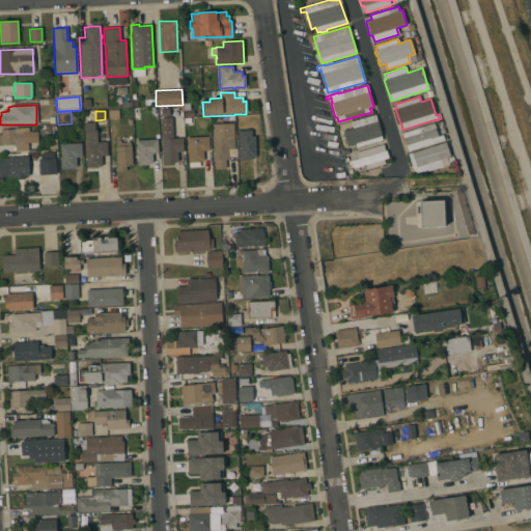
[(374,115),(376,121),(378,121),(382,136),(381,136),(382,140),(357,147),(355,143),(346,146),(342,132),(353,129),(351,121),(374,115)]
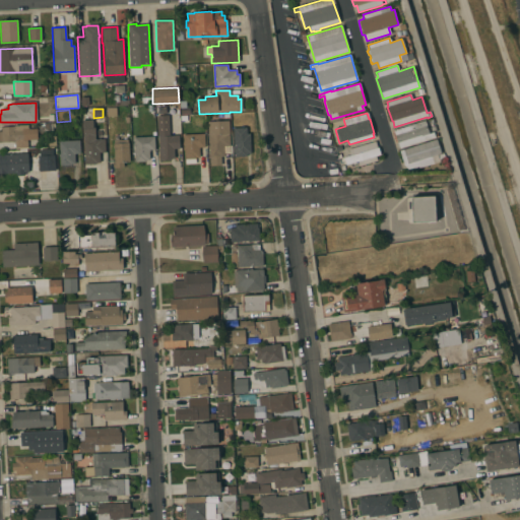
[(169,116),(170,136),(179,135),(179,148),(174,148),(174,158),(171,158),(171,160),(159,160),(158,151),(157,148),(158,148),(158,136),(157,136),(156,116),(169,116)]
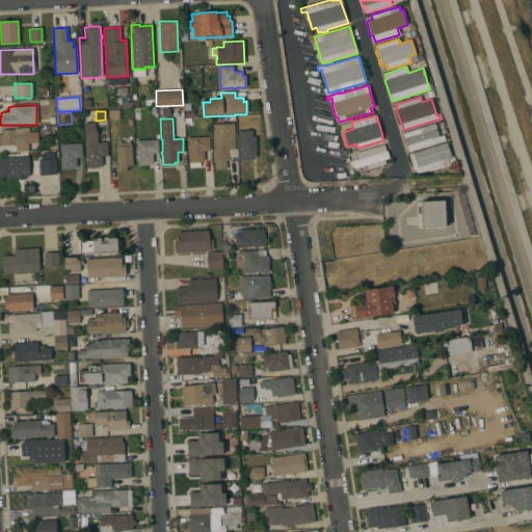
[(107,156),(101,157),(102,166),(98,166),(98,168),(86,168),(86,159),(85,159),(85,156),(86,156),(85,140),(84,140),(84,136),(83,136),(83,132),(84,132),(84,124),(95,123),(95,131),(97,131),(97,142),(100,142),(100,141),(102,141),(103,142),(107,142),(107,156)]
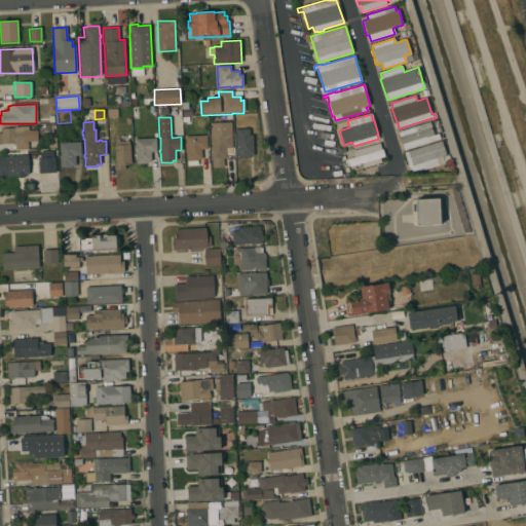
[(429,121),(434,136),(439,134),(440,139),(404,150),(402,144),(401,143),(399,138),(400,138),(398,132),(429,121)]
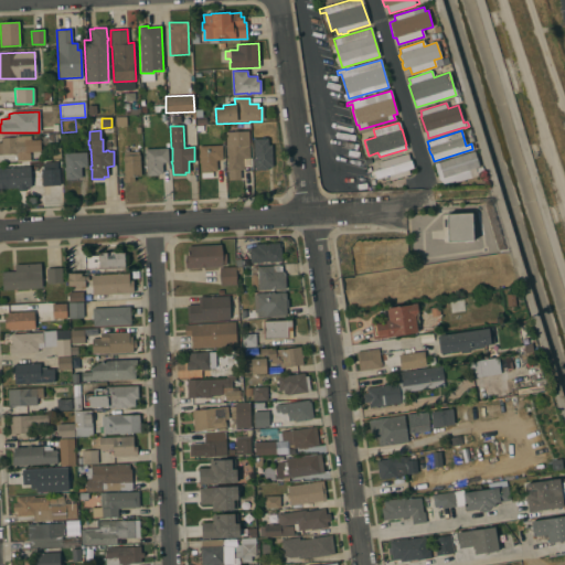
[(226,161),(225,161),(225,159),(226,159),(225,132),(248,131),(249,167),(243,167),(244,170),(240,170),(240,171),(227,172),(226,161)]
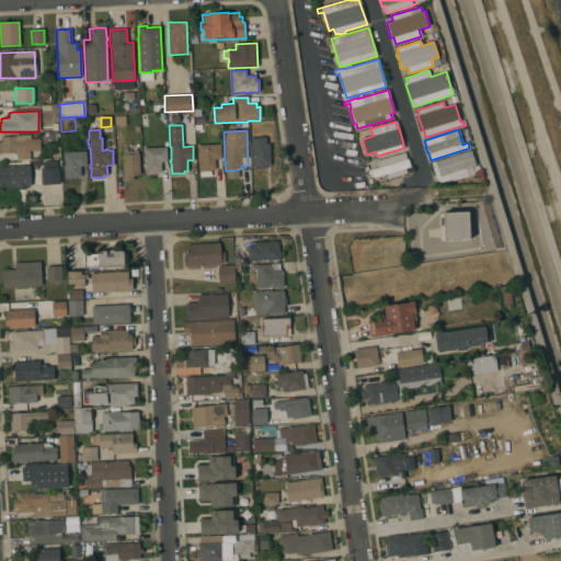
[(48,144),(41,144),(39,134),(48,134),(48,144)]
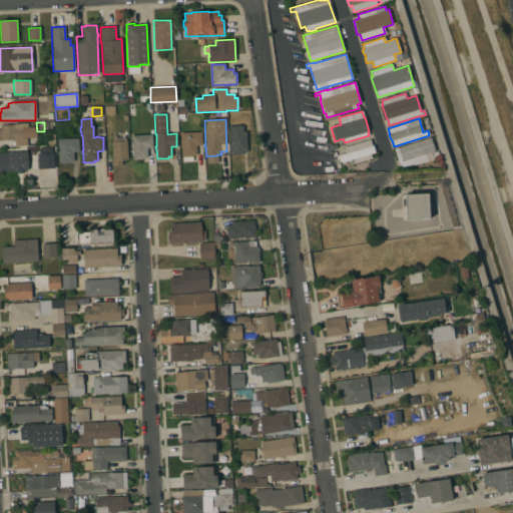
[(15,146),(14,139),(0,139),(0,130),(1,130),(1,125),(13,125),(13,124),(27,123),(27,128),(36,128),(36,137),(33,138),(33,145),(15,146)]
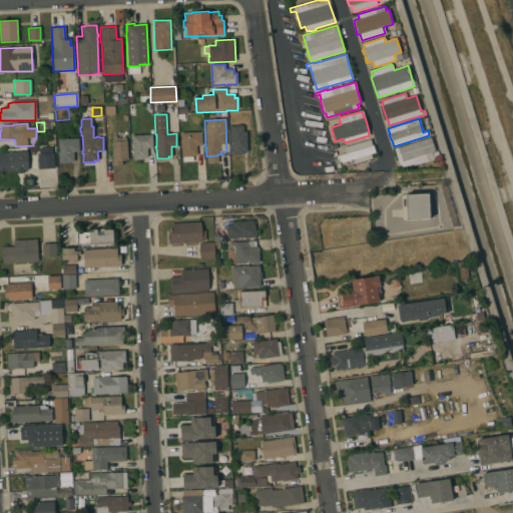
[(246,152),(242,152),(242,154),(230,155),(230,146),(229,146),(229,144),(230,144),(229,126),(242,126),(242,132),(246,132),(246,152)]
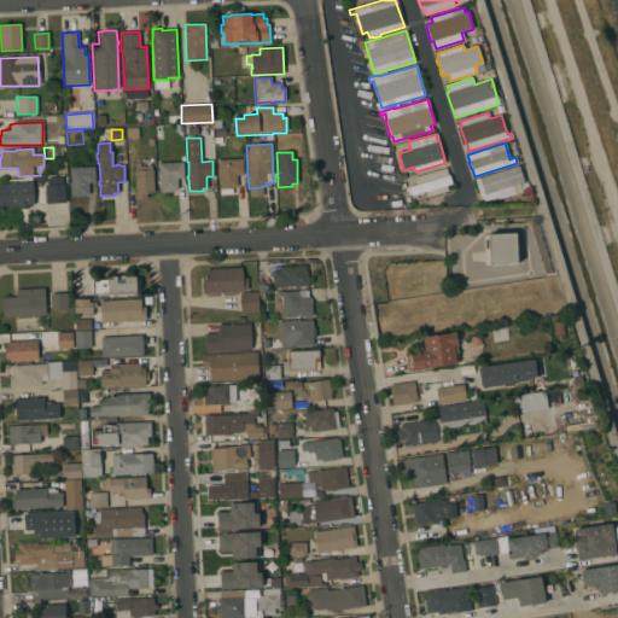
[(243,159),(244,175),(237,175),(237,187),(232,187),(232,188),(219,190),(219,179),(217,179),(217,175),(219,175),(217,161),(243,159)]
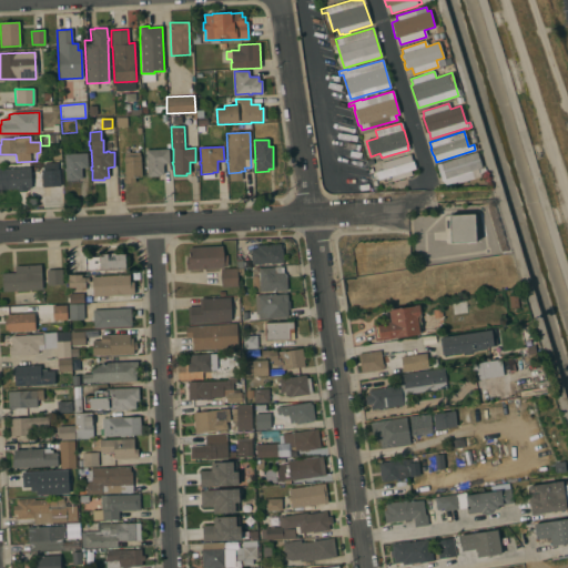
[(52,161),(52,149),(60,149),(61,160),(52,161)]
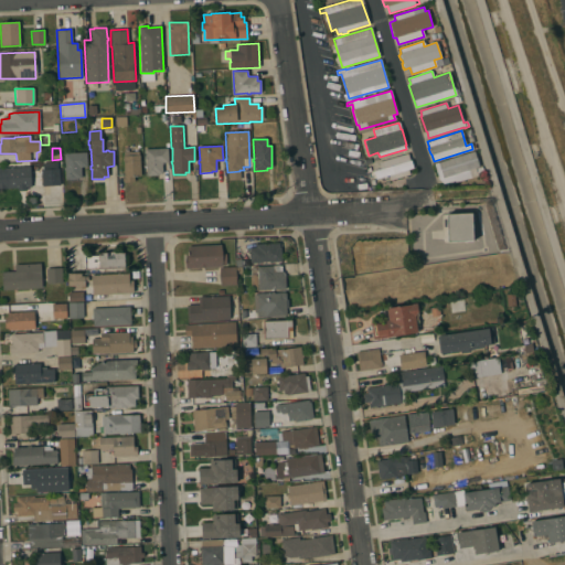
[(168,162),(161,163),(162,173),(158,174),(158,176),(146,176),(146,166),(145,166),(145,163),(146,162),(145,149),(168,148),(168,162)]
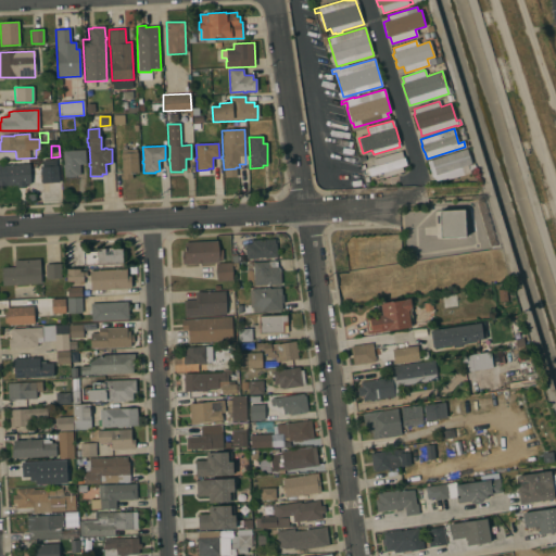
[(126,150),(126,149),(128,149),(129,150),(136,150),(136,153),(137,153),(138,174),(131,174),(131,179),(122,180),(122,178),(121,178),(121,174),(122,174),(121,150),(126,150)]
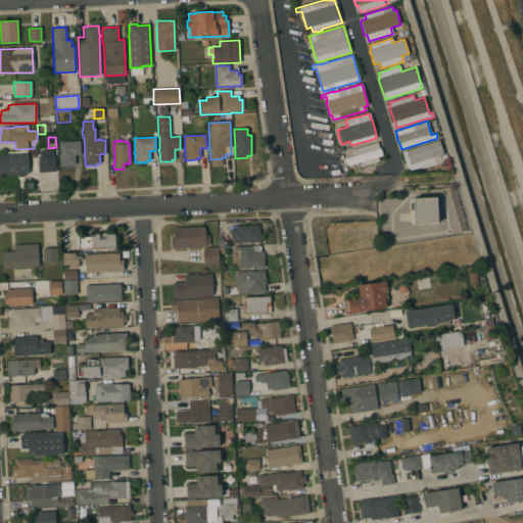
[(401,151),(438,140),(443,154),(434,157),(436,164),(412,172),(406,167),(401,151)]
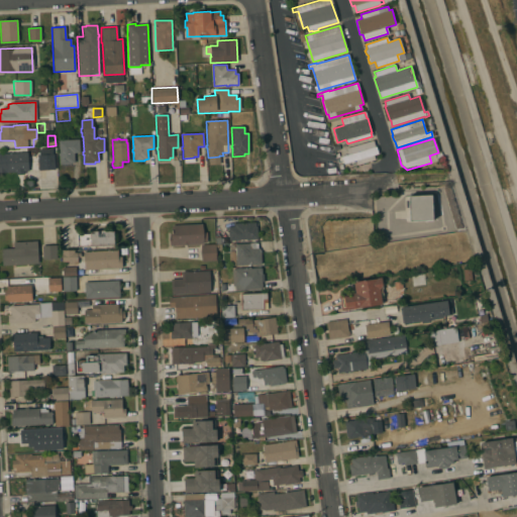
[(79,139),(79,152),(74,153),(74,163),(70,164),(70,165),(60,165),(59,156),(58,156),(58,153),(59,153),(59,140),(79,139)]
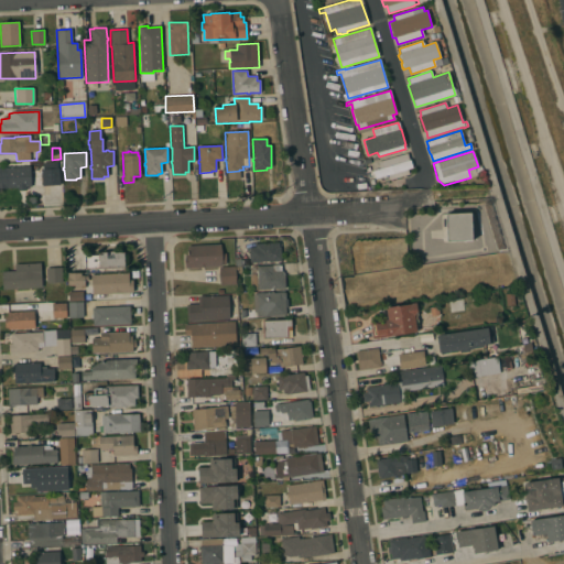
[(407,153),(409,160),(410,160),(412,169),(407,170),(409,174),(389,180),(388,175),(375,179),(372,171),(380,169),(378,162),(407,153)]
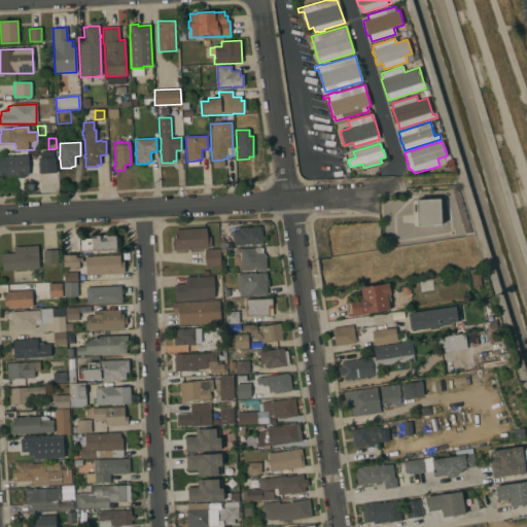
[(37,154),(45,154),(45,159),(46,159),(47,173),(38,174),(37,154)]
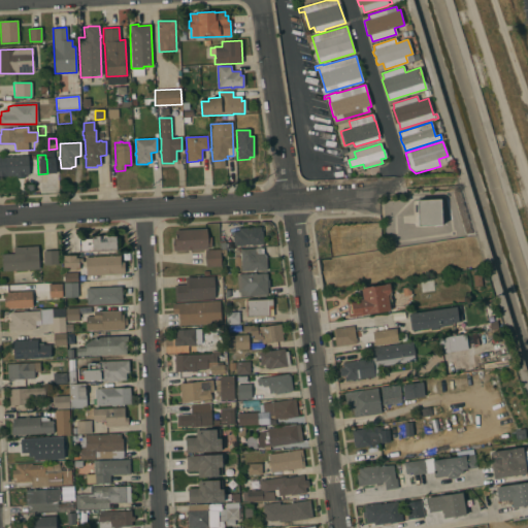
[(28,156),(29,175),(4,176),(2,158),(28,156)]
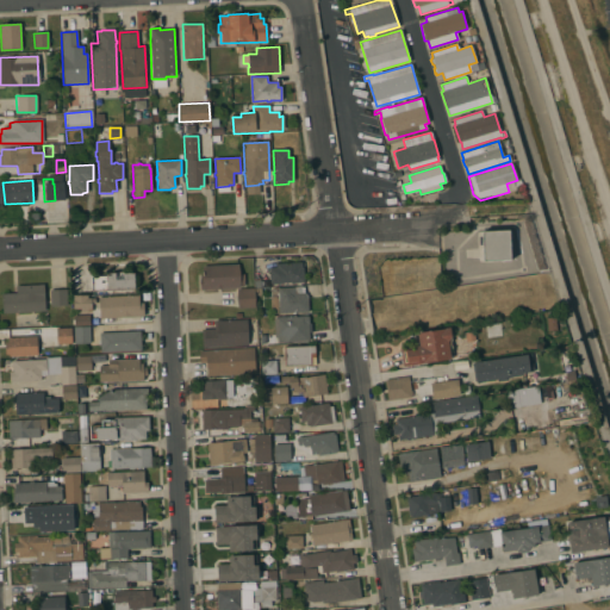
[(509,230),(510,260),(483,262),(481,231),(509,230)]
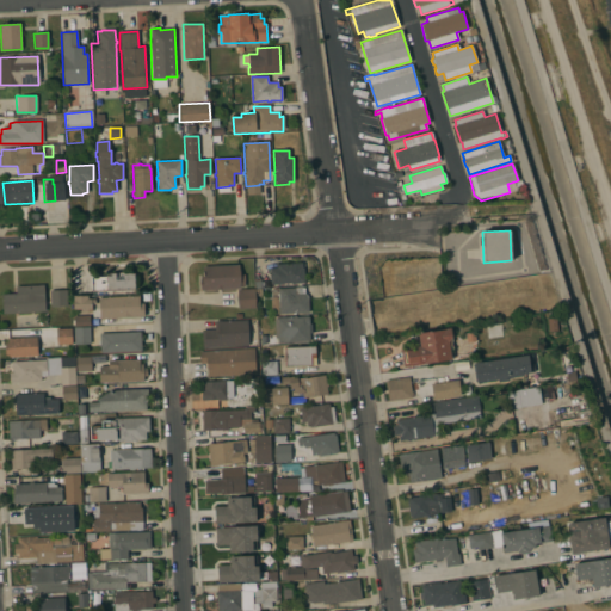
[(302,263),(302,269),(303,267),(304,283),(270,284),(269,267),(277,267),(276,264),(302,263)]
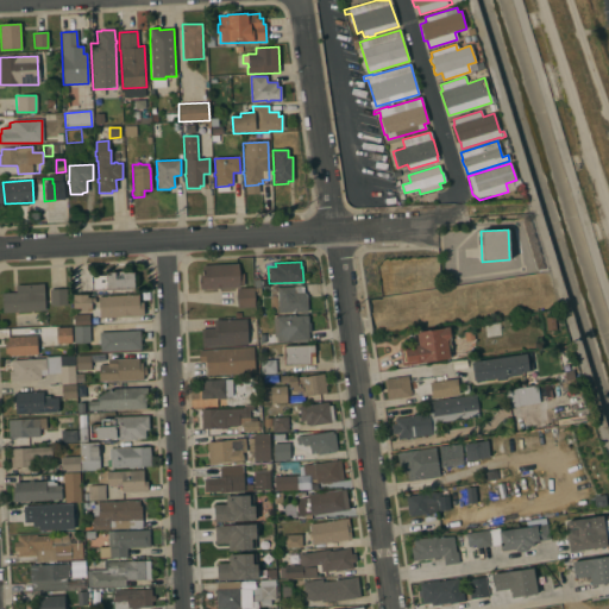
[(200,290),(199,276),(203,276),(202,265),(238,264),(238,276),(244,276),(244,286),(239,286),(239,288),(200,290)]
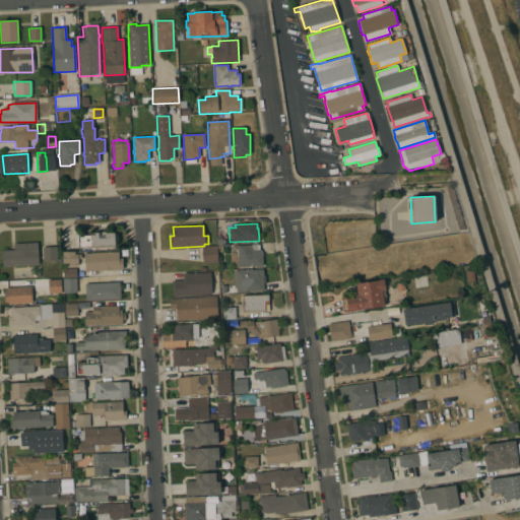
[(114,247),(78,249),(77,237),(89,236),(89,233),(98,233),(98,239),(105,239),(105,234),(114,233),(114,247)]
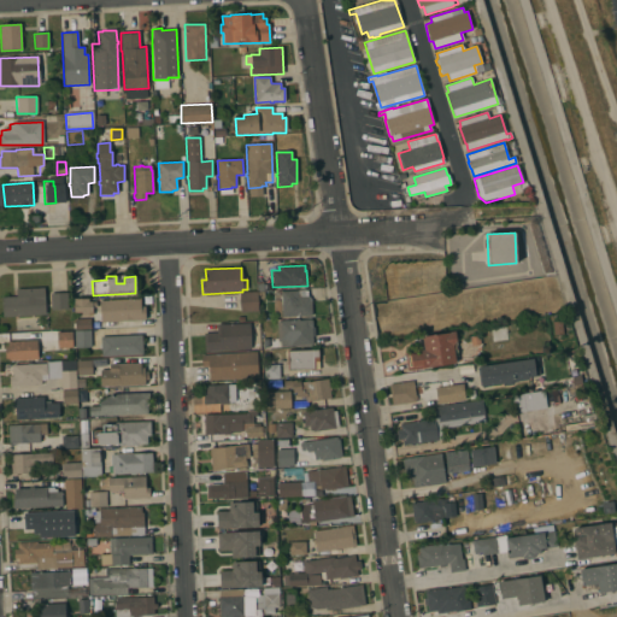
[(3,317),(1,298),(16,297),(16,289),(43,288),(45,315),(3,317)]
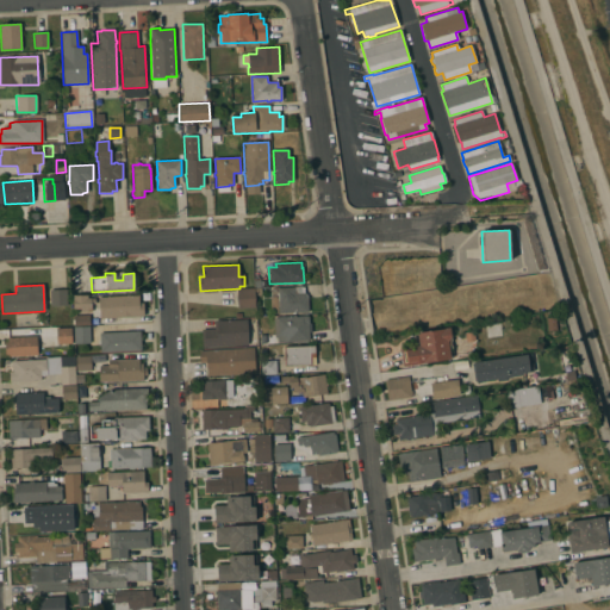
[(307,312),(297,312),(297,313),(293,313),(293,312),(271,313),(269,288),(304,286),(304,293),(305,293),(306,298),(307,298),(307,312)]
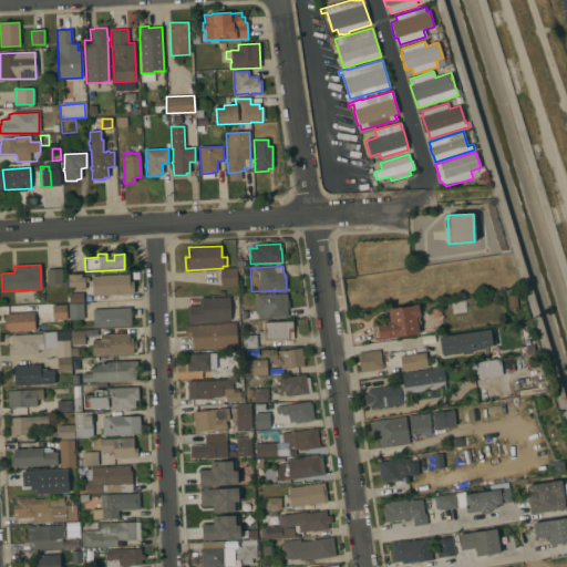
[(235,268),(237,286),(222,287),(219,269),(235,268)]
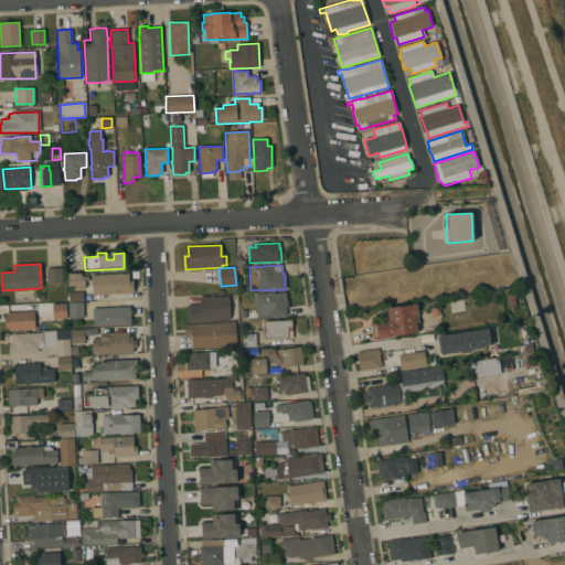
[(62,284),(46,284),(45,269),(61,268),(62,284)]
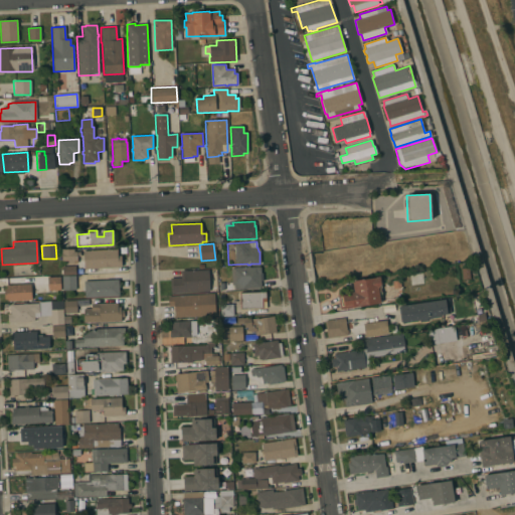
[(117,249),(117,256),(121,255),(121,267),(74,270),(75,275),(62,276),(61,267),(74,267),(74,264),(67,264),(67,261),(61,261),(60,249),(73,249),(73,252),(80,251),(80,255),(76,256),(76,260),(80,259),(80,261),(83,260),(82,251),(117,249)]
